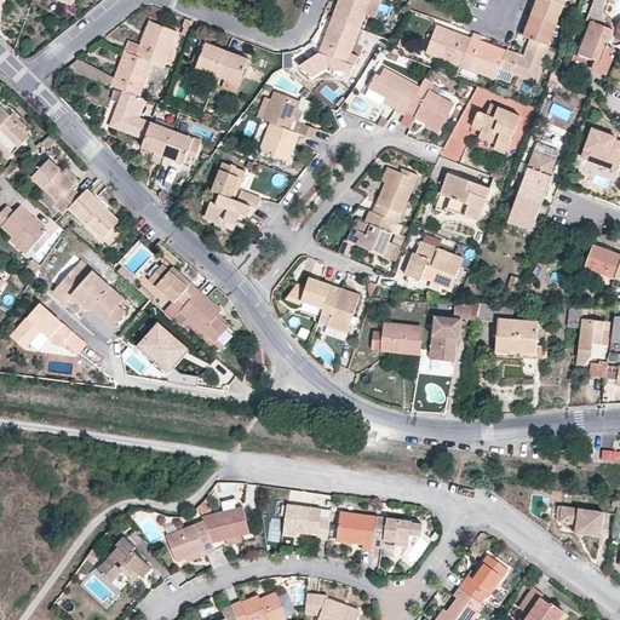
[(339,0),(332,19),(360,30),(367,13),(371,0),(339,0)]
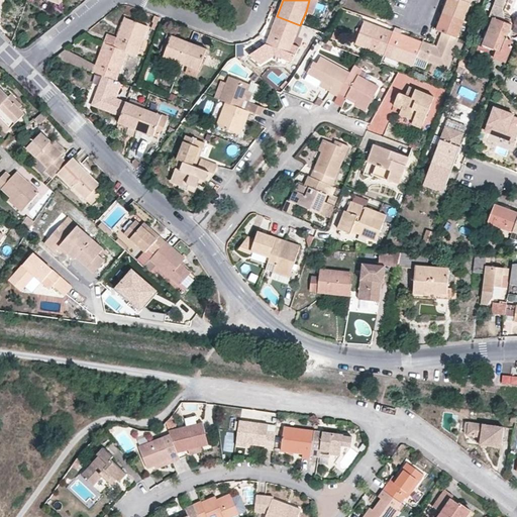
[(316,0),(309,0),(306,11),(312,13),(316,0)]
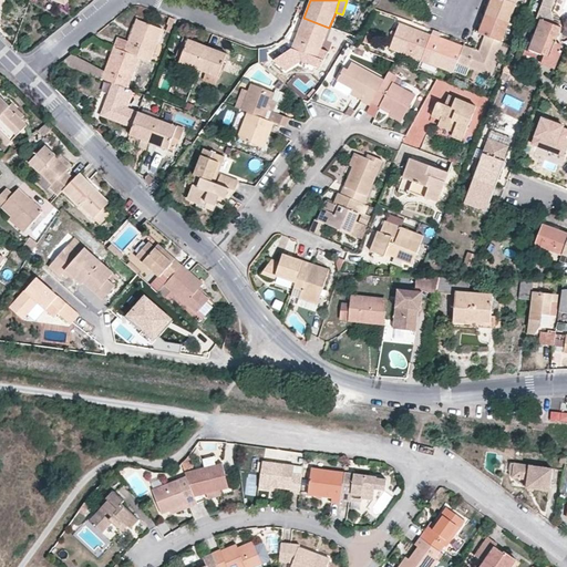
[(509,22),(516,3),(507,0),(491,0),(490,4),(486,14),(509,22)]
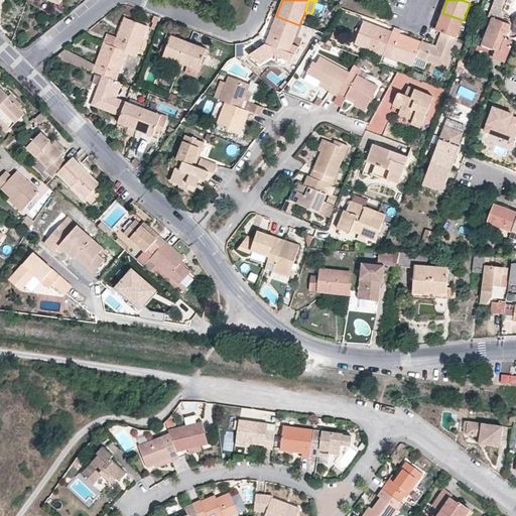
[(495,0),(490,16),(493,17),(505,22),(503,8),(506,0),(495,0)]
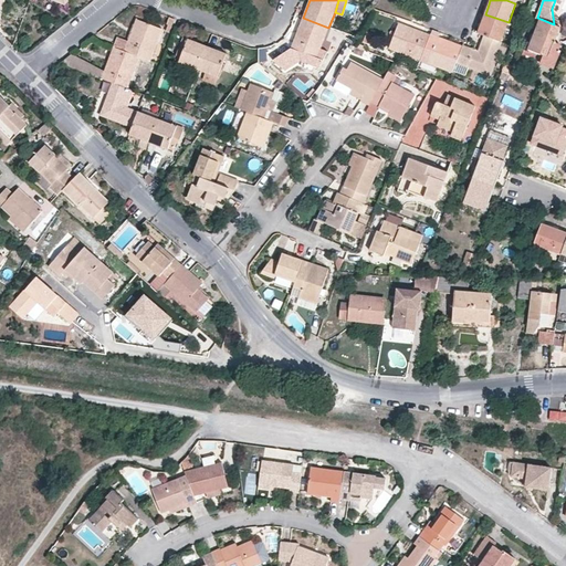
[(501,42),(509,22),(485,14),(481,22),(478,32),(485,35),(501,42)]
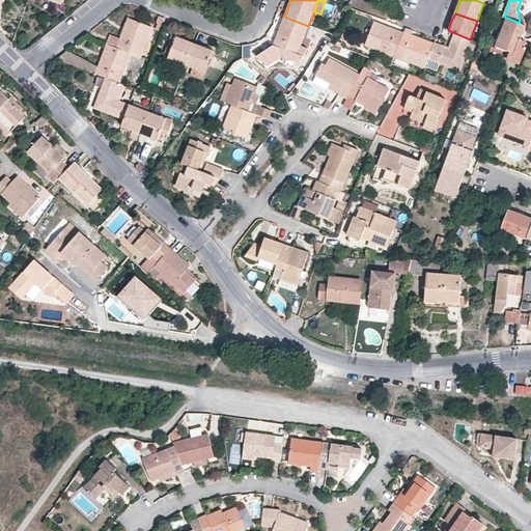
[(164,18),(159,16),(155,28),(160,30),(164,18)]
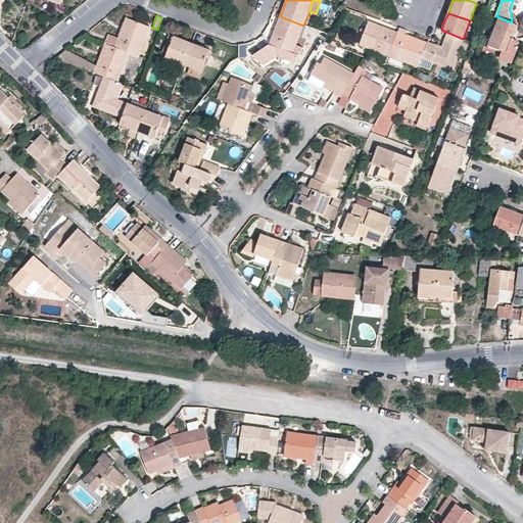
[(303,26),(280,16),(270,44),(293,52),(303,26)]
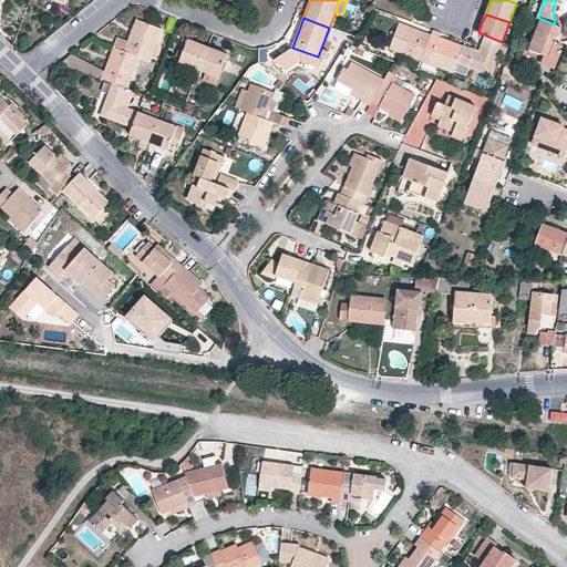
[(163,29),(137,19),(130,40),(125,51),(140,57),(151,60),(158,40),(163,29)]
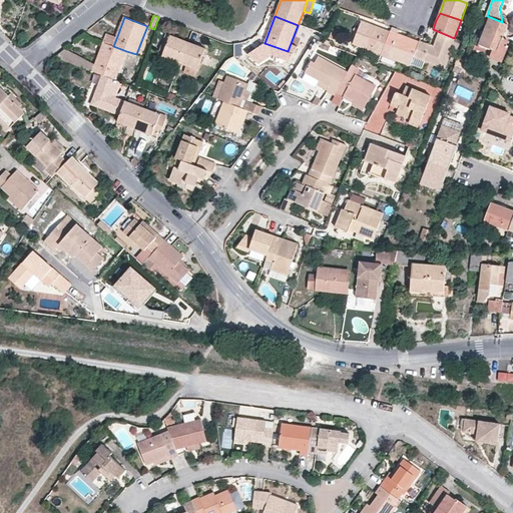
[(502,22),(490,17),(479,44),(493,49),(496,50),(499,42),(503,43),(505,38),(503,37),(508,24),(502,22)]
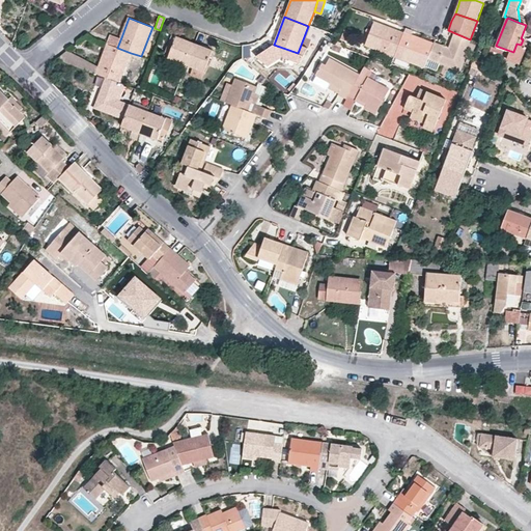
[(374,21),(365,45),(395,56),(404,32),(374,21)]
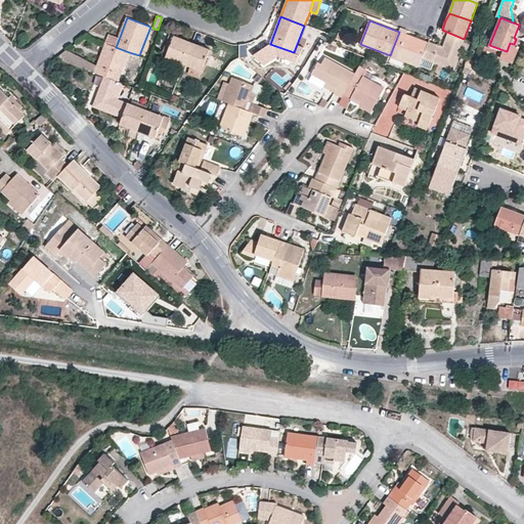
[(399,32),(390,55),(419,66),(423,57),(428,43),(406,34),(407,30),(401,27),(399,32)]
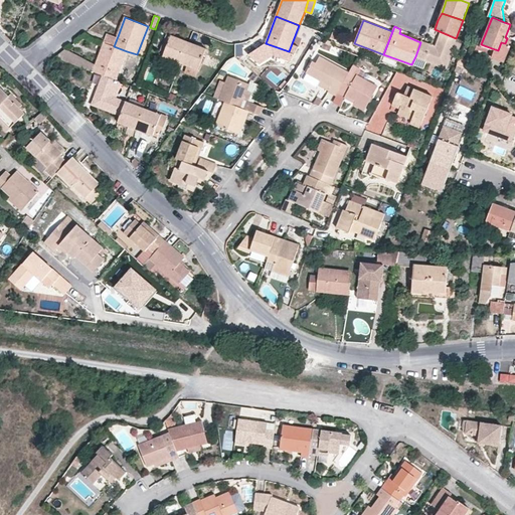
[(340,31),(334,29),(330,37),(336,40),(340,31)]
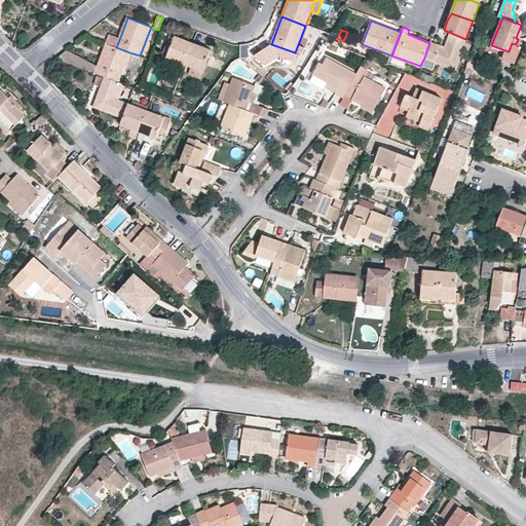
[(429,43),(424,58),(454,68),(455,65),(465,39),(451,33),(445,48),(430,42),(429,43)]
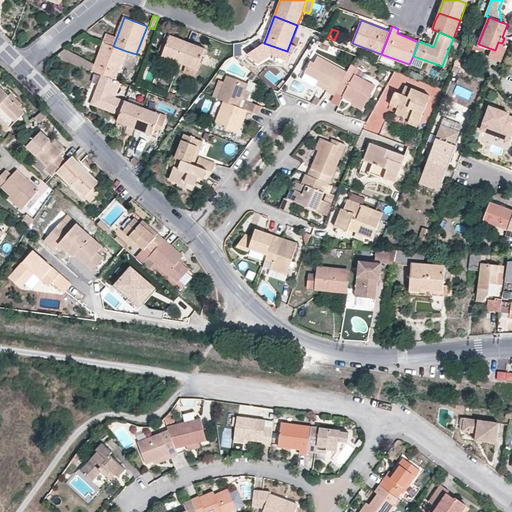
[(113,46),(117,36),(107,33),(103,42),(113,46)]
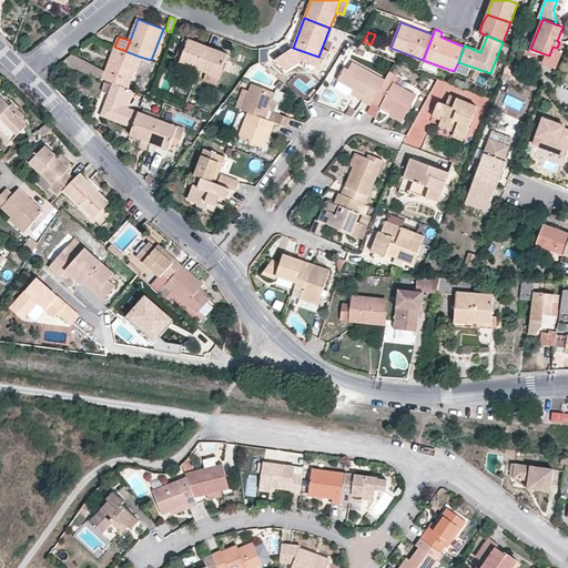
[(181,62),(200,69),(209,46),(190,39),(181,62)]
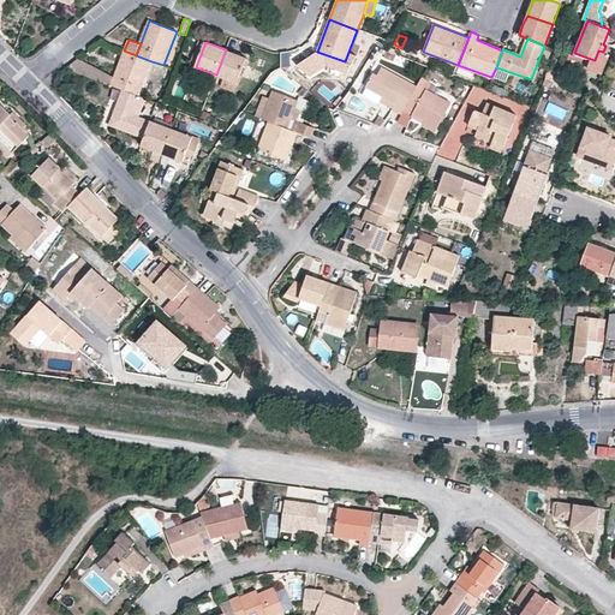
[(603,52),(598,51),(595,60),(591,59),(589,65),(587,69),(602,75),(610,54),(608,53),(610,48),(605,46),(603,52)]
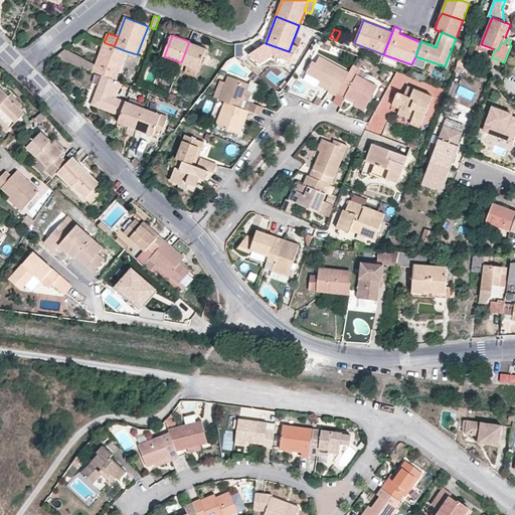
[(181,62),(198,69),(206,48),(189,41),(181,62)]
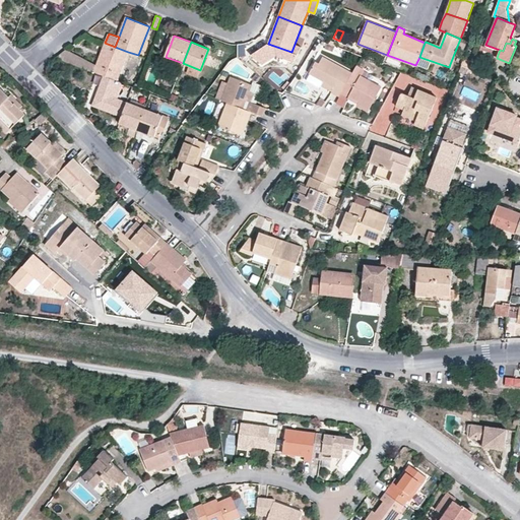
[(104,75),(117,80),(128,52),(115,47),(105,43),(96,65),(93,71),(104,75)]
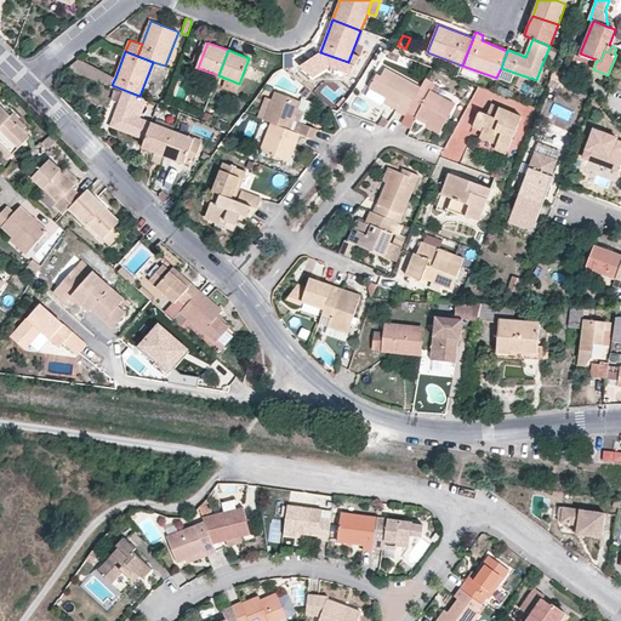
[(393,51),(392,51),(388,57),(398,61),(400,53),(393,51)]
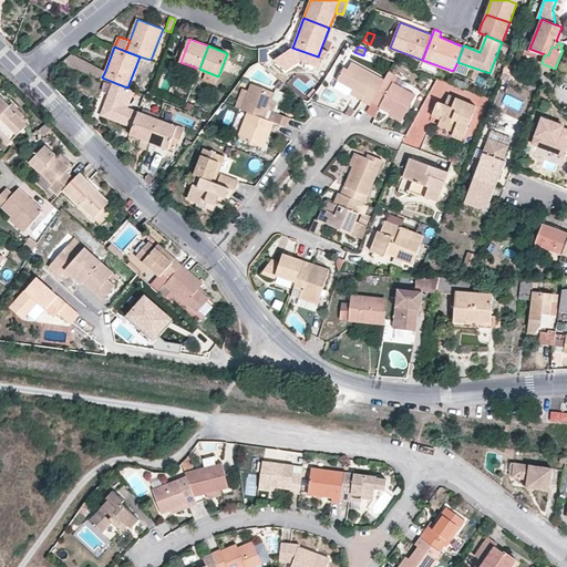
[(73,53),(62,62),(102,78),(105,71),(73,53)]
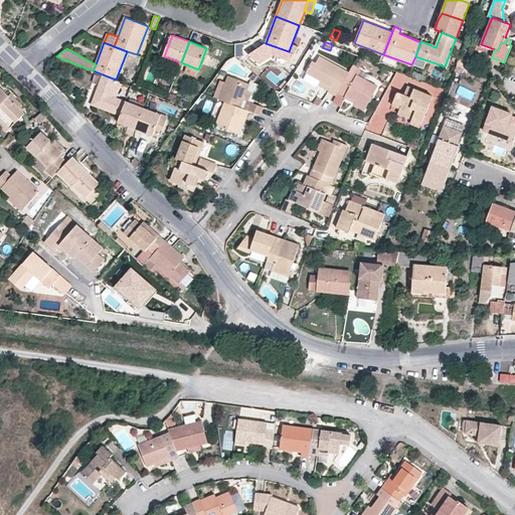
[(339,90),(349,72),(320,56),(317,62),(313,60),(307,72),(321,80),(331,86),(328,90),(336,95),(339,90)]
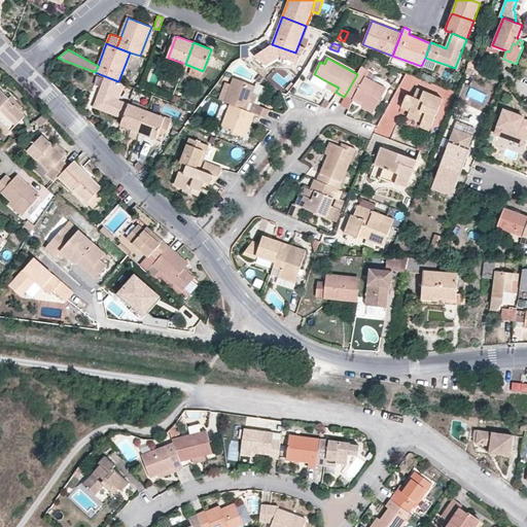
[(470,58),(467,65),(476,68),(479,61),(470,58)]
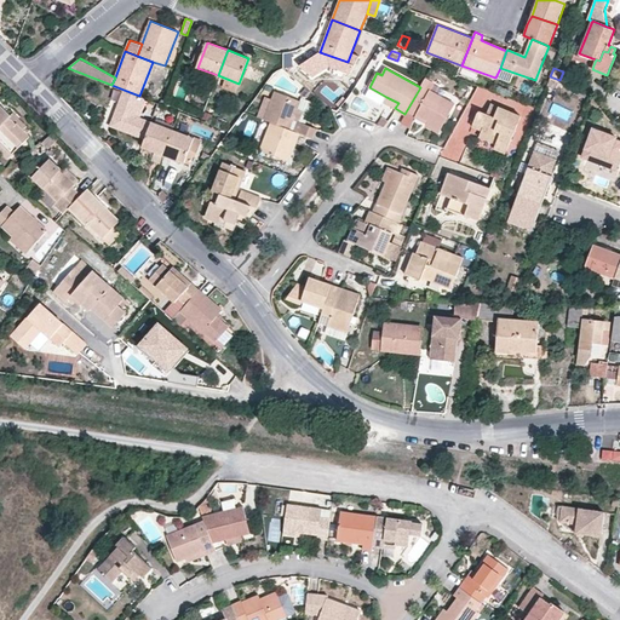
[(560,80),(550,76),(547,85),(557,89),(560,80)]
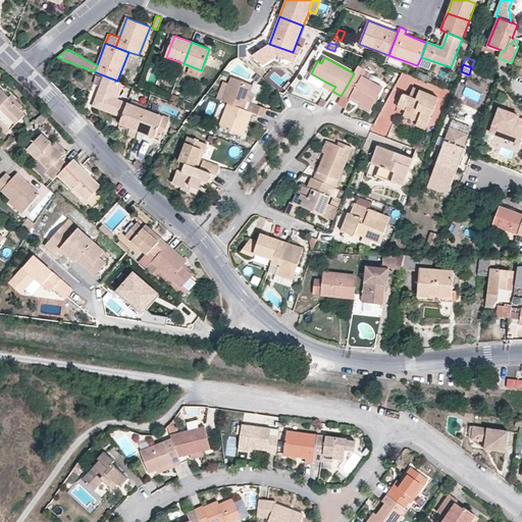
[(358,66),(355,71),(362,75),(364,71),(365,70),(358,66)]
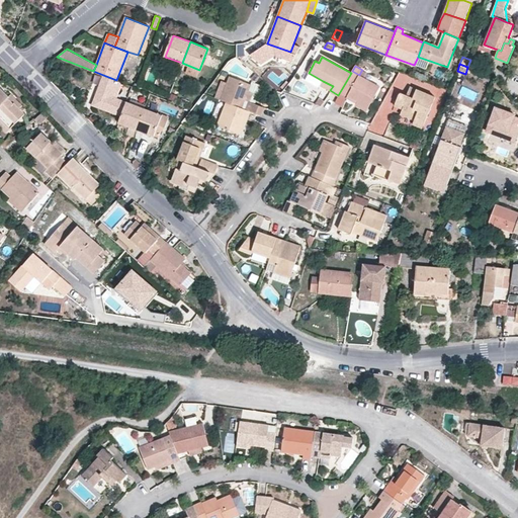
[(359,75),(352,71),(351,73),(341,90),(348,94),(358,100),(357,102),(368,108),(379,87),(365,79),(359,75)]
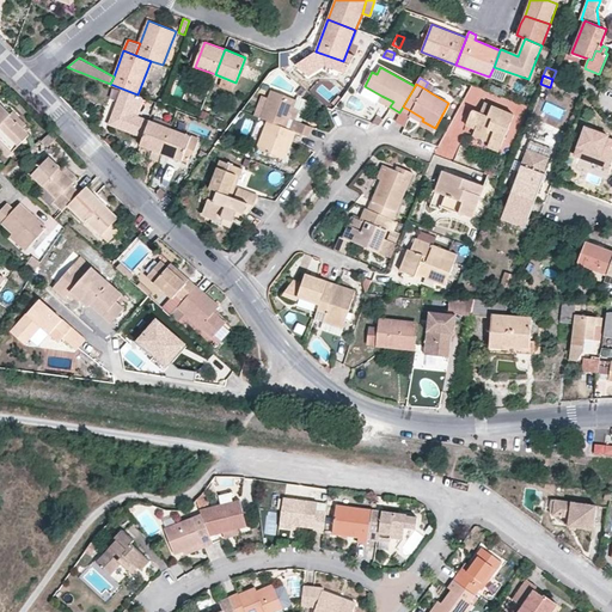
[(144,138),(150,120),(130,112),(138,95),(122,89),(109,124),(144,138)]
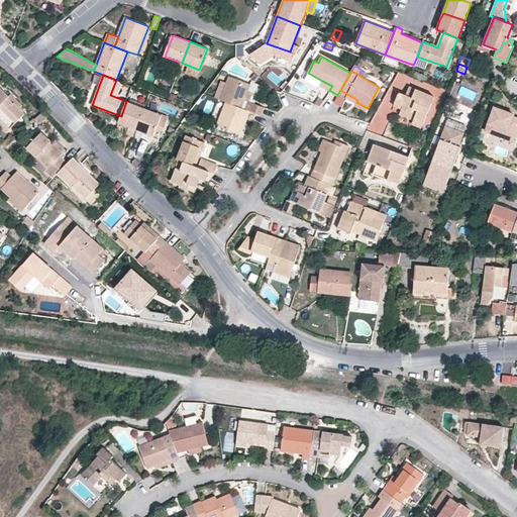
[(227,83),(221,99),(225,101),(241,107),(247,91),(250,83),(230,76),(227,83)]
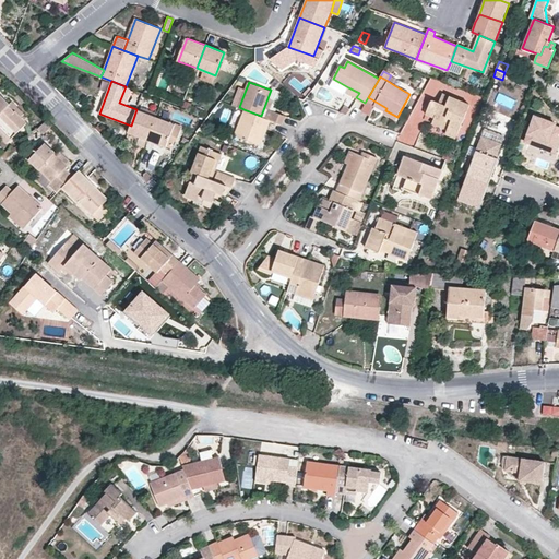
[(234,105),(239,107),(246,90),(240,87),(234,105)]
